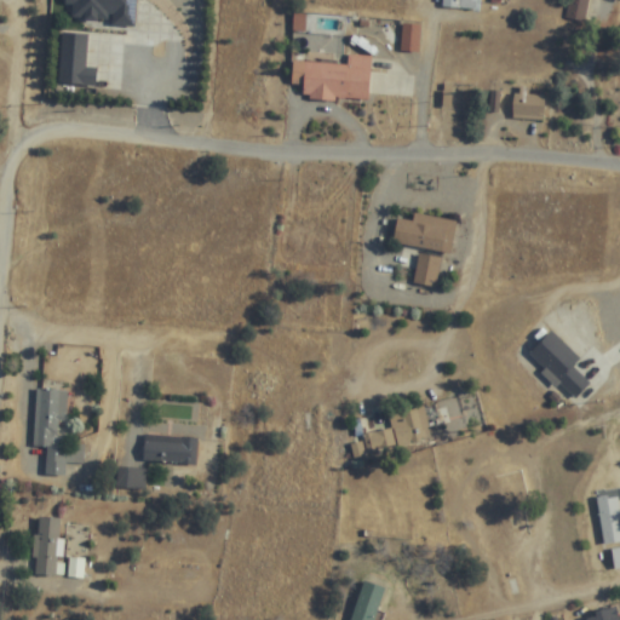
[(442,0),(442,10),(481,11),(480,0),(442,0)]
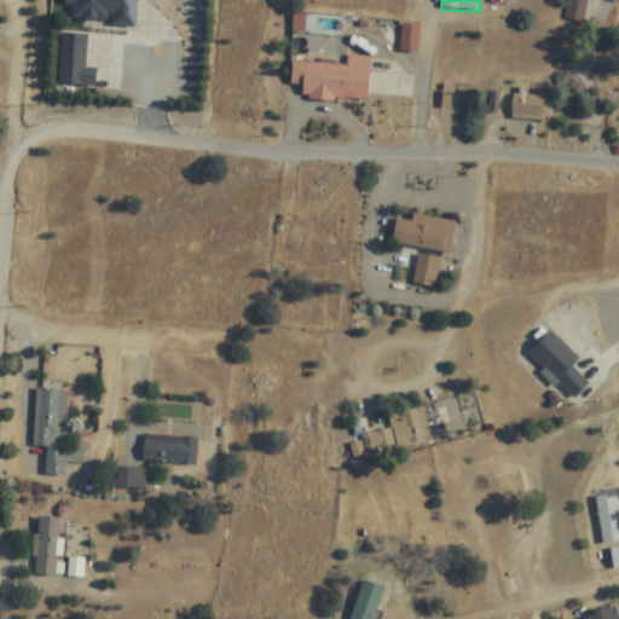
[(567,0),(565,19),(583,23),(586,0),(567,0)]
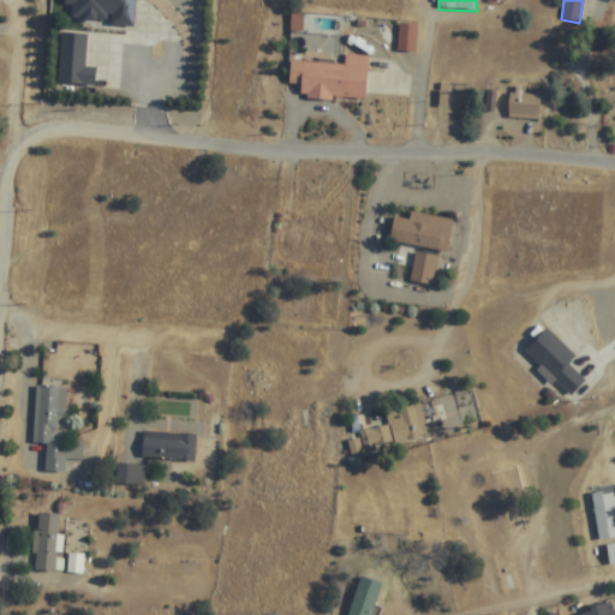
[(95,87),(96,69),(84,67),(87,35),(61,34),(58,84),(95,87)]
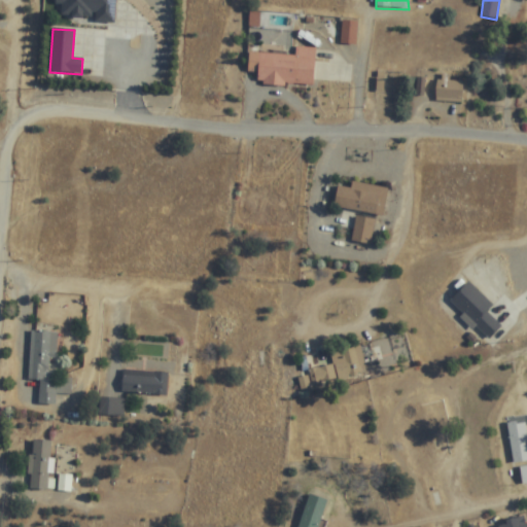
[(315,48),(295,47),(295,57),(248,54),(247,73),(257,74),(256,85),(313,89),(315,48)]
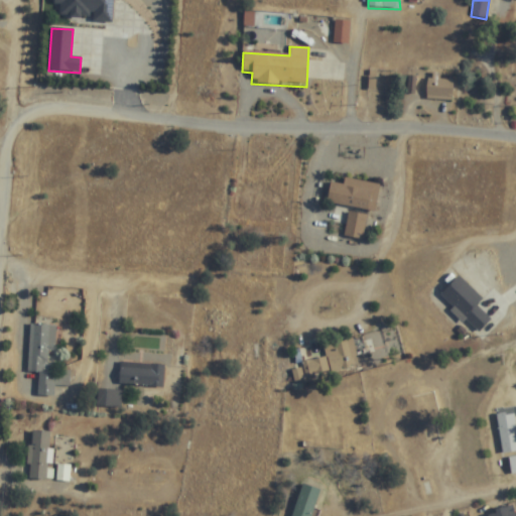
[(427,98),(453,98),(453,76),(427,76),(427,98)]
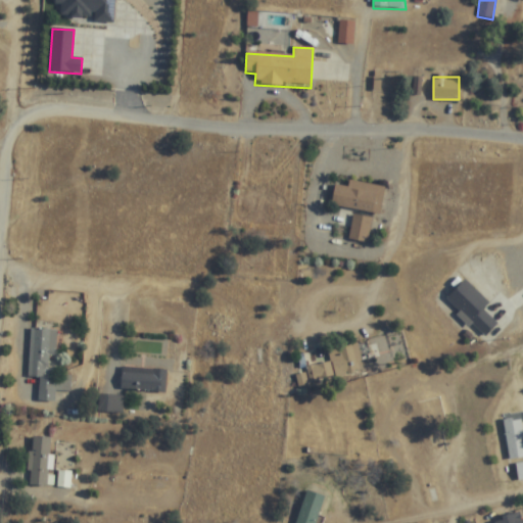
[(385,188),(349,181),(348,187),(335,185),(331,205),(380,216),(385,188)]
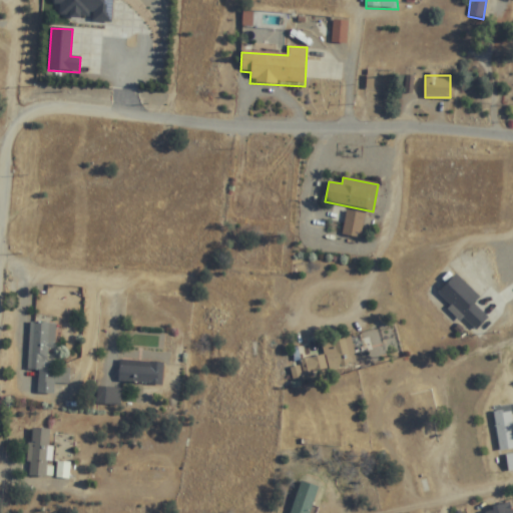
[(361,238),(366,214),(348,211),(343,235),(361,238)]
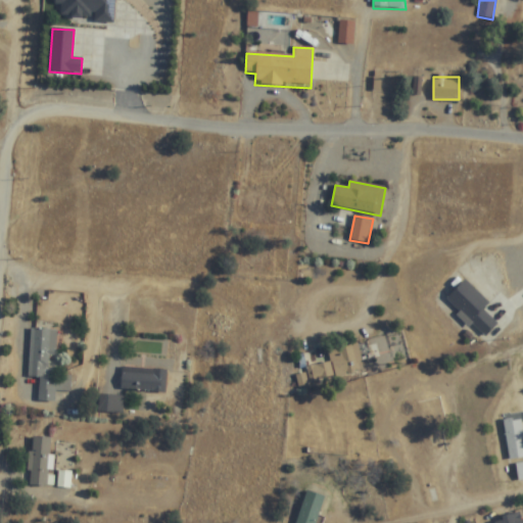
[(484,339),(497,325),(483,311),(489,304),(466,281),(446,299),(484,339)]
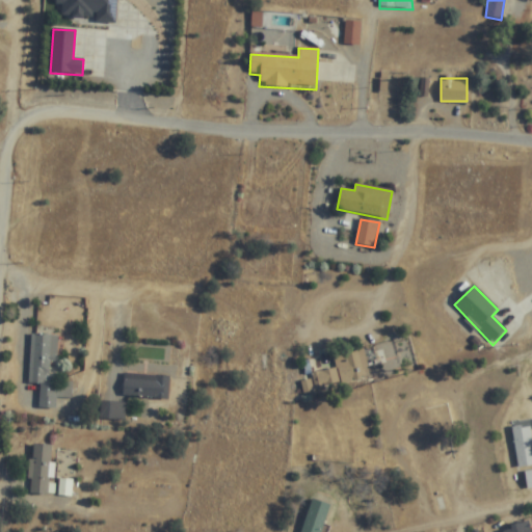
[(29,383),(40,383),(38,408),(56,409),(56,398),(64,398),(64,382),(56,382),(58,336),(30,335),(29,383)]
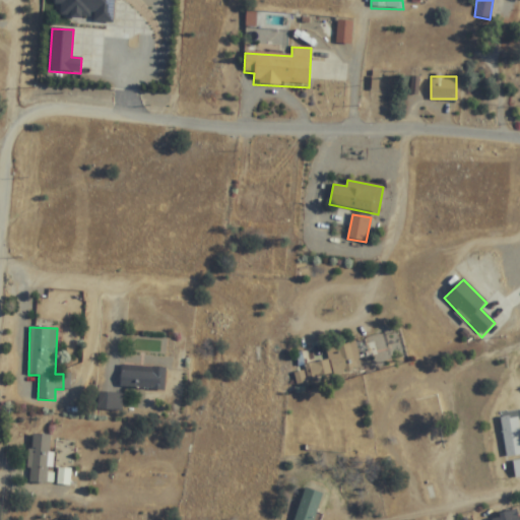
[(121,389),(166,390),(166,367),(121,366),(121,389)]
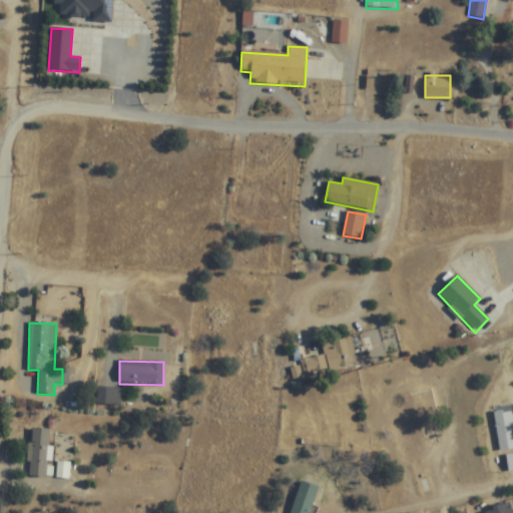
[(121,406),(121,388),(97,388),(97,406),(121,406)]
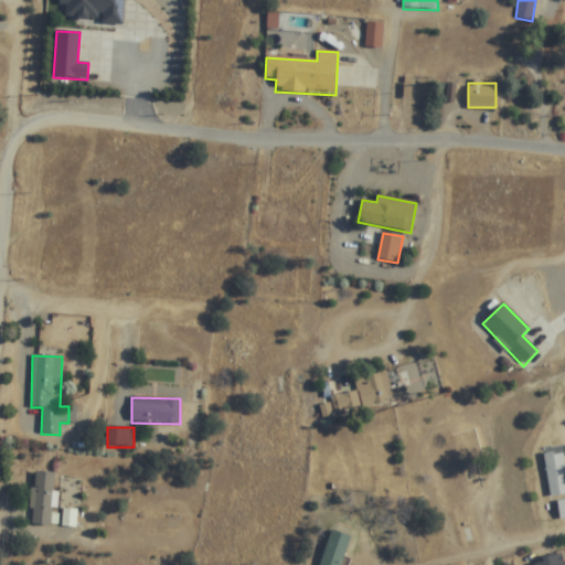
[(564,452),(546,454),(547,497),(564,497),(564,452)]
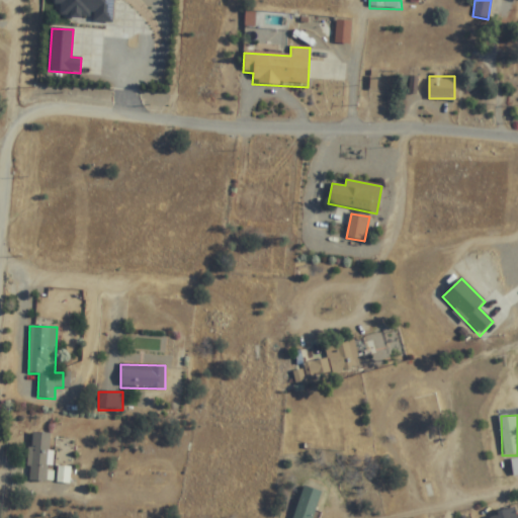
[(29,482),(49,483),(50,433),(30,433),(29,482)]
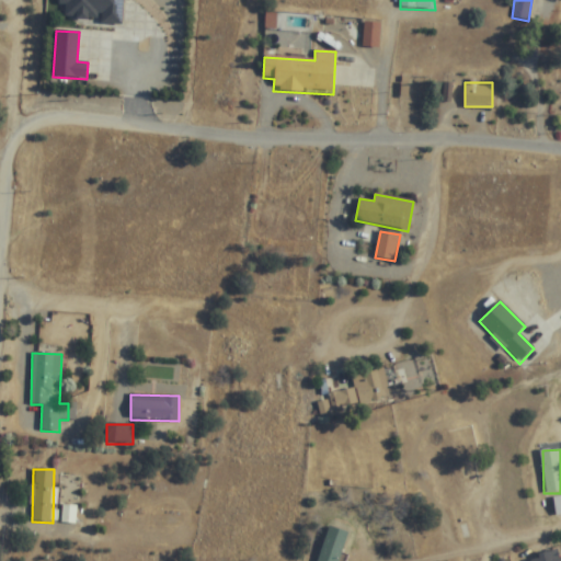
[(529,560),(550,560),(546,545),(527,549),(529,560)]
